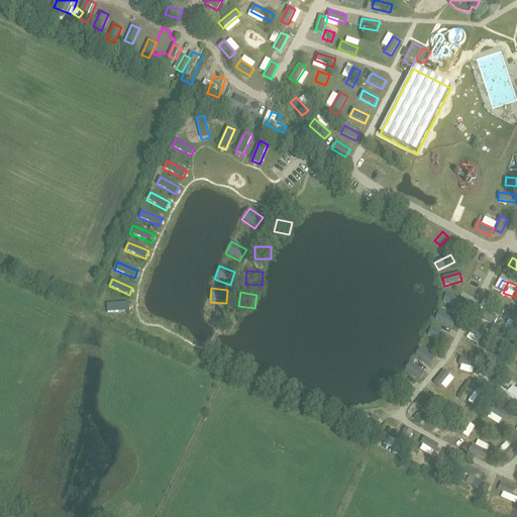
[(462,301),(445,295),(443,302),(459,308),(462,301)]
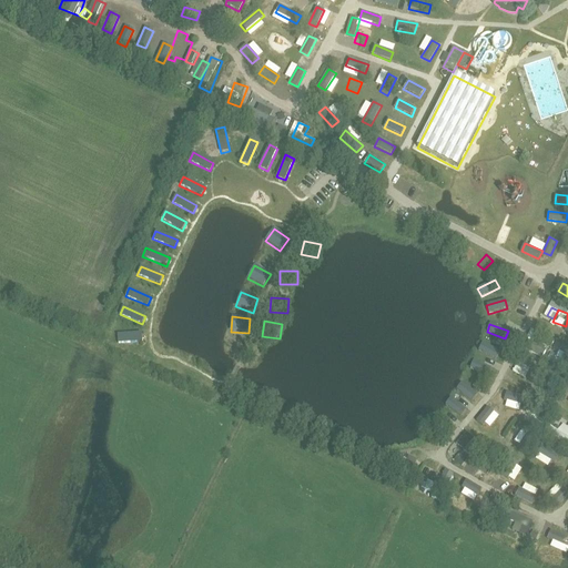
[(534,330),(530,338),(537,342),(541,333),(534,330)]
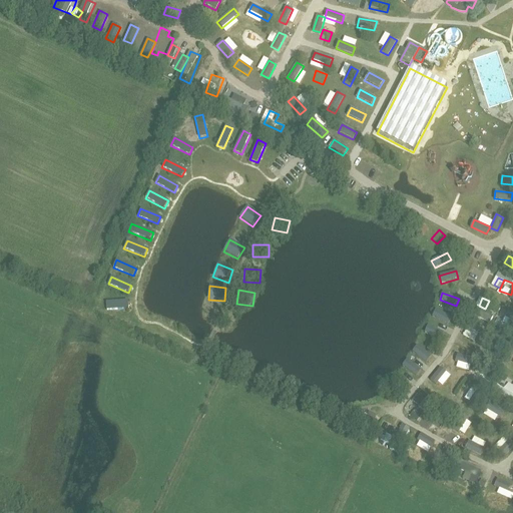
[(128,309),(127,301),(106,302),(107,310),(128,309)]
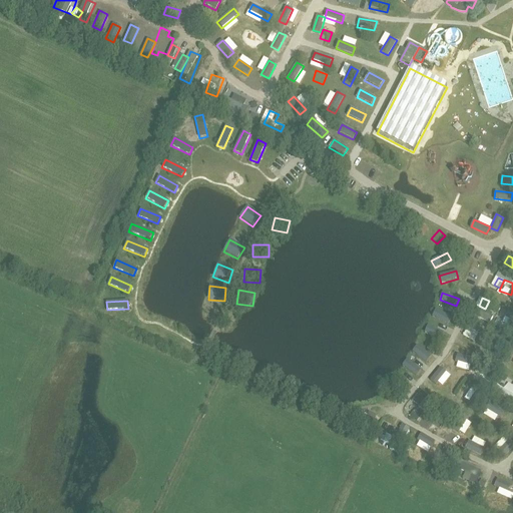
[(451,319),(436,311),(432,317),(448,325),(451,319)]
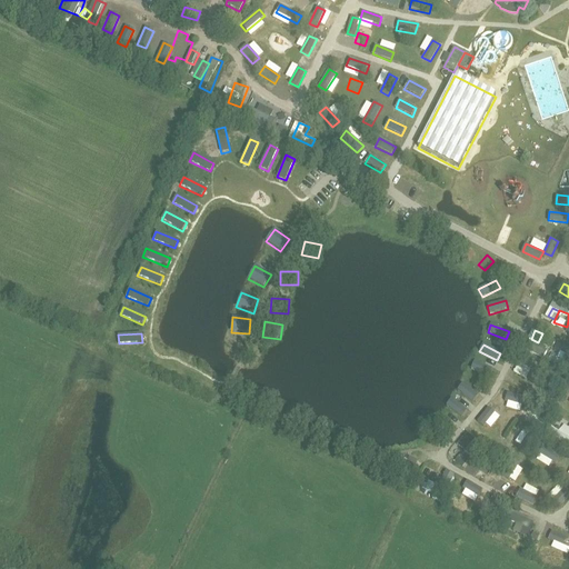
[(568,355),(558,349),(551,360),(566,369),(568,363),(568,355)]
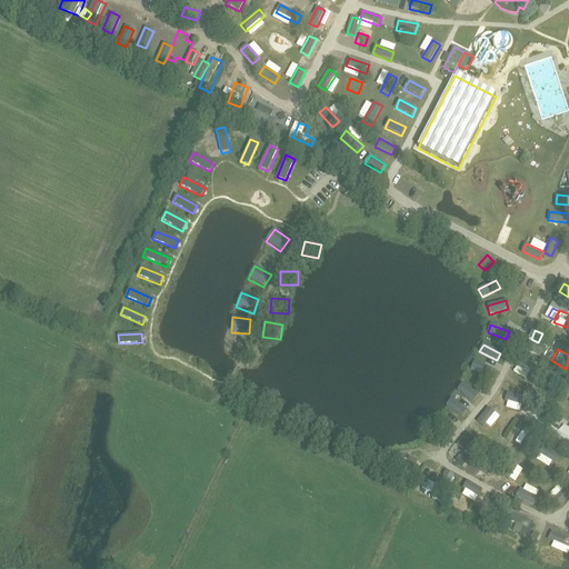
[(492,369),(475,361),(471,370),(489,378),(492,369)]
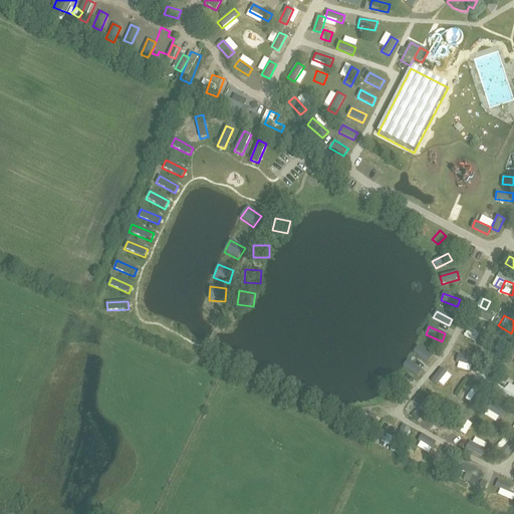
[(513,346),(513,345),(500,338),(497,345),(511,352),(513,346)]
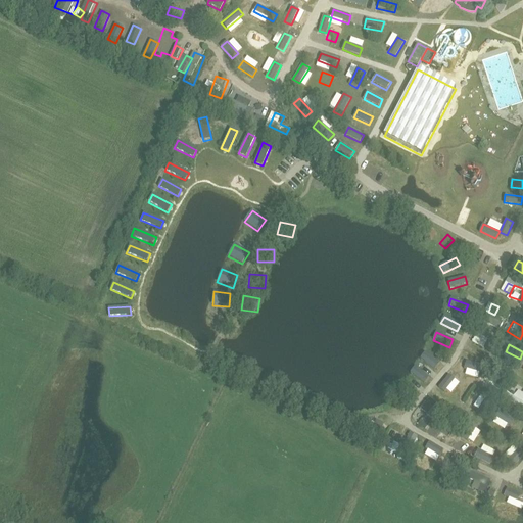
[(439,364),(425,352),(420,360),(435,370),(439,364)]
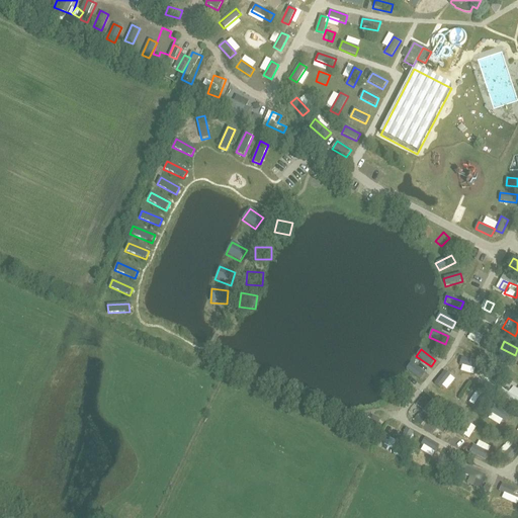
[(476,370),(478,362),(461,358),(459,365),(476,370)]
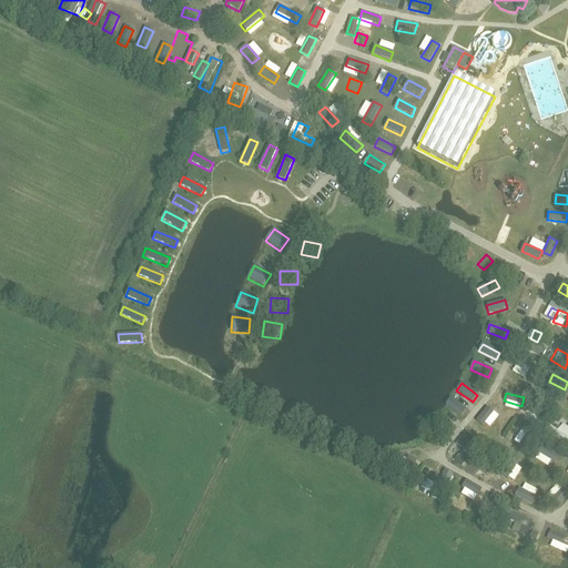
[(466,411),(450,398),(445,405),(462,417),(466,411)]
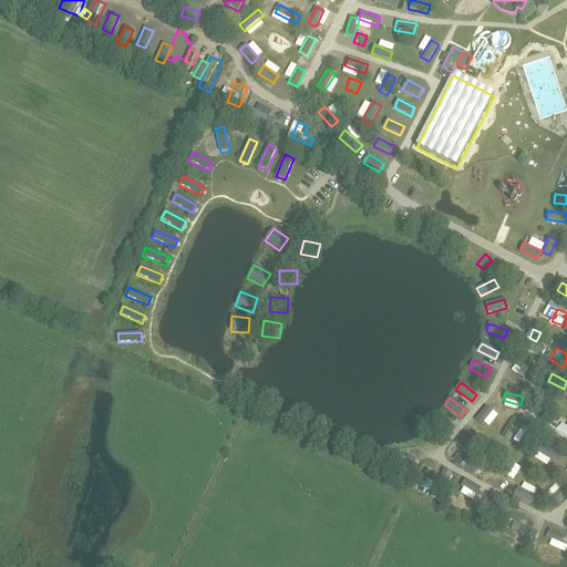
[(496,399),(490,408),(502,418),(509,409),(496,399)]
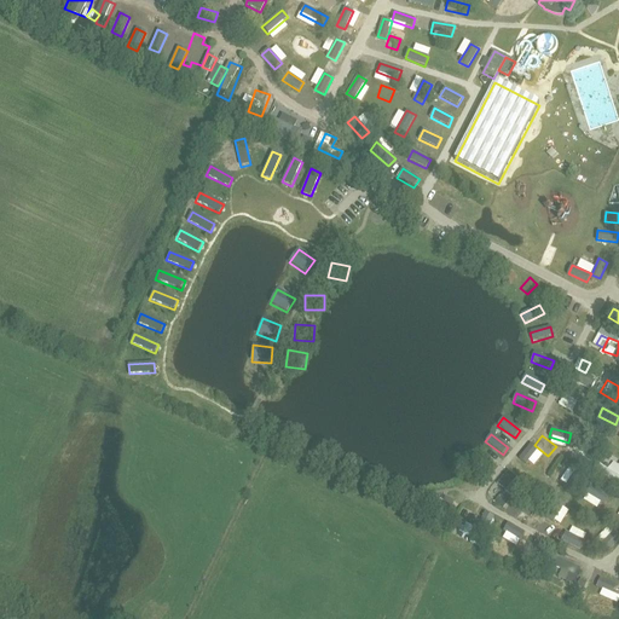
[(538,450),(531,445),(519,460),(526,466),(538,450)]
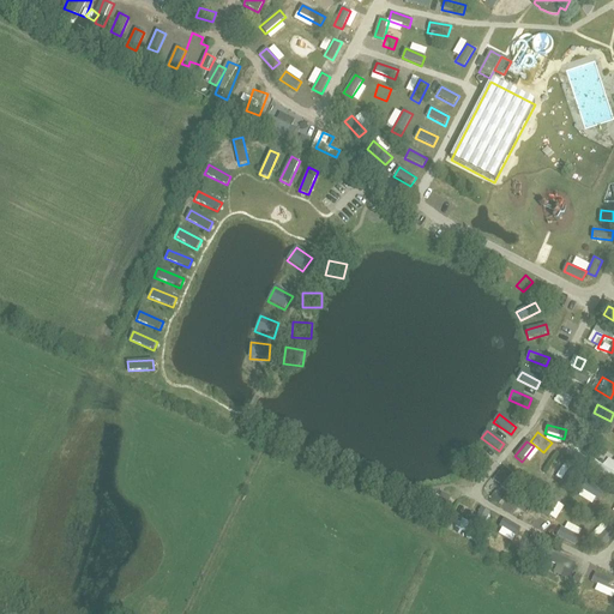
[(489,462),(474,449),(468,456),(483,469),(489,462)]
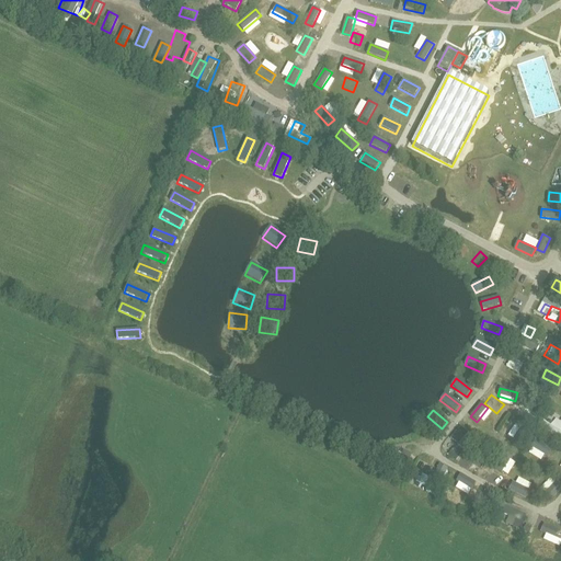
[(560,421),(556,415),(546,425),(560,439),(560,438),(560,421)]
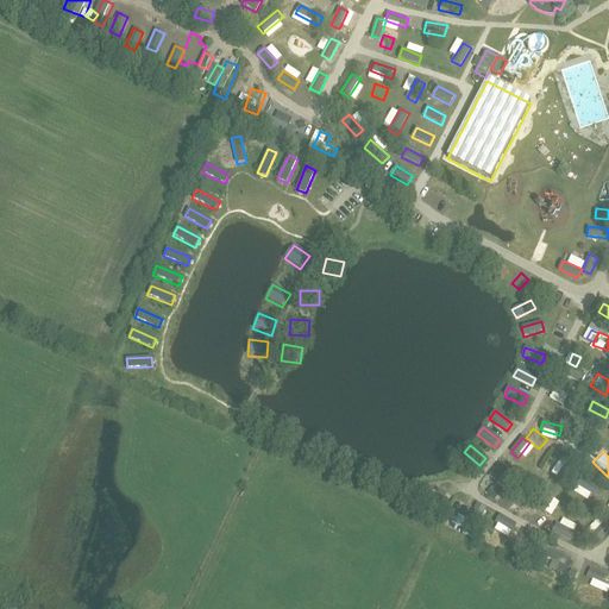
[(573,470),(565,465),(554,481),(563,485),(573,470)]
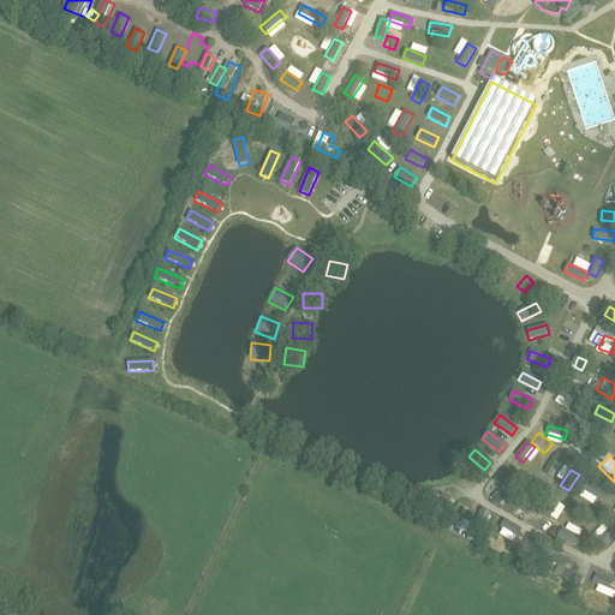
[(517,484),(512,475),(494,483),(500,493),(517,484)]
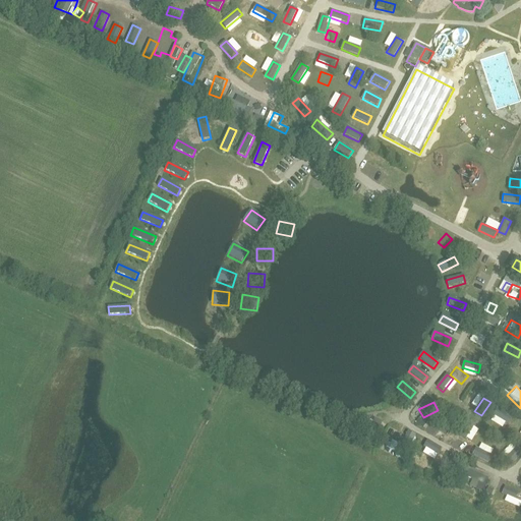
[(513,417),(498,408),(494,415),(508,424),(513,417)]
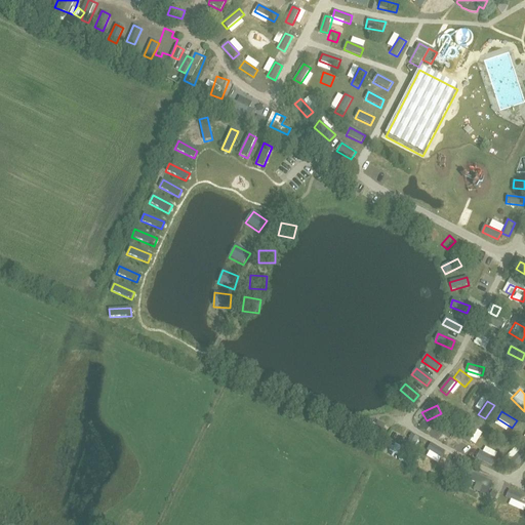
[(480,428),(472,422),(462,437),(470,442),(480,428)]
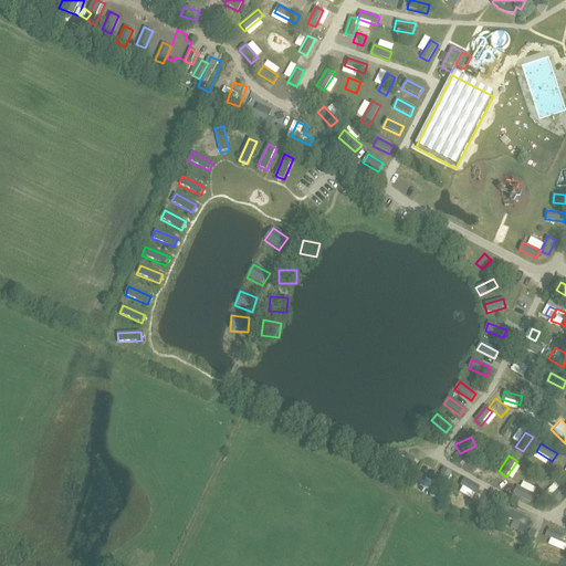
[(448,469),(441,482),(449,486),(456,472),(448,469)]
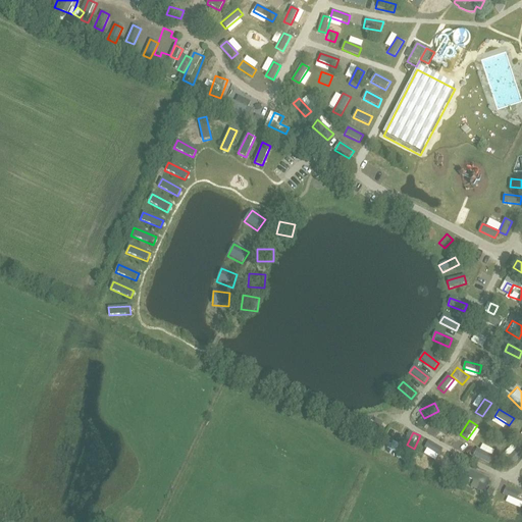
[(442,452),(428,442),(424,449),(438,458),(442,452)]
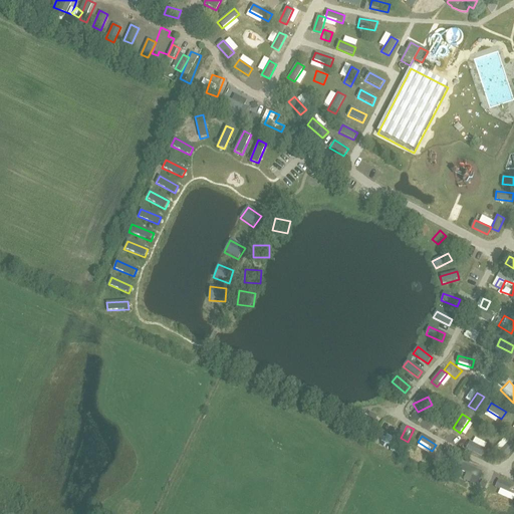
[(394,450),(402,454),(407,441),(399,438),(394,450)]
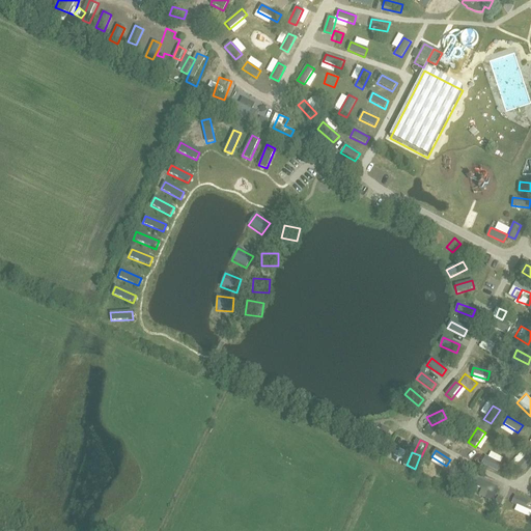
[(502,465),(485,455),(481,463),(498,472),(502,465)]
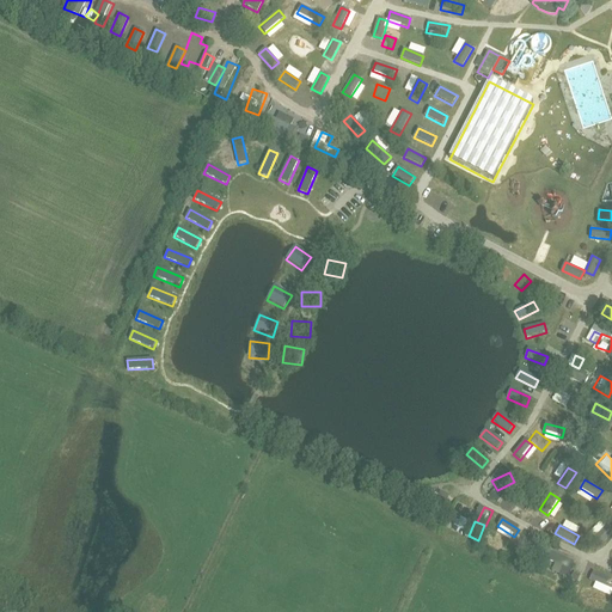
[(611,534),(611,531),(606,526),(592,540),(599,548),(611,534)]
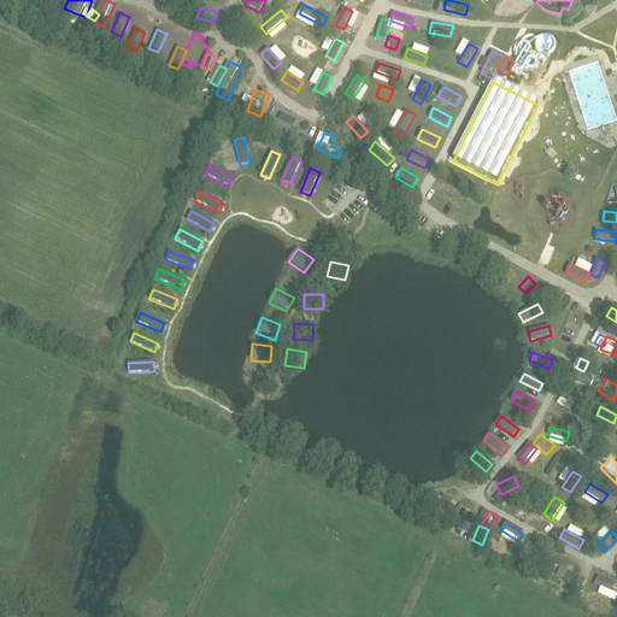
[(575,575),(579,568),(551,554),(547,563),(575,575)]
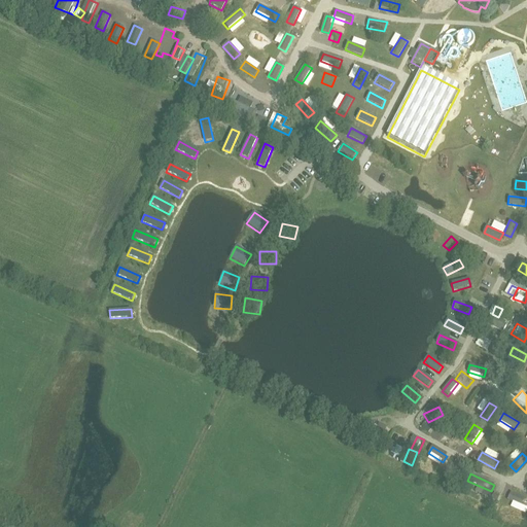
[(526,499),(511,493),(507,500),(526,508),(526,499)]
